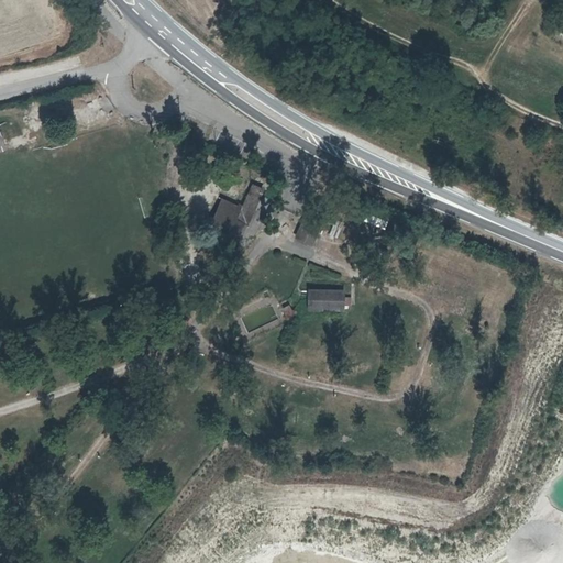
[(230,217),(246,223),(260,194),(262,188),(253,185),(243,207),(235,203),(230,217)]
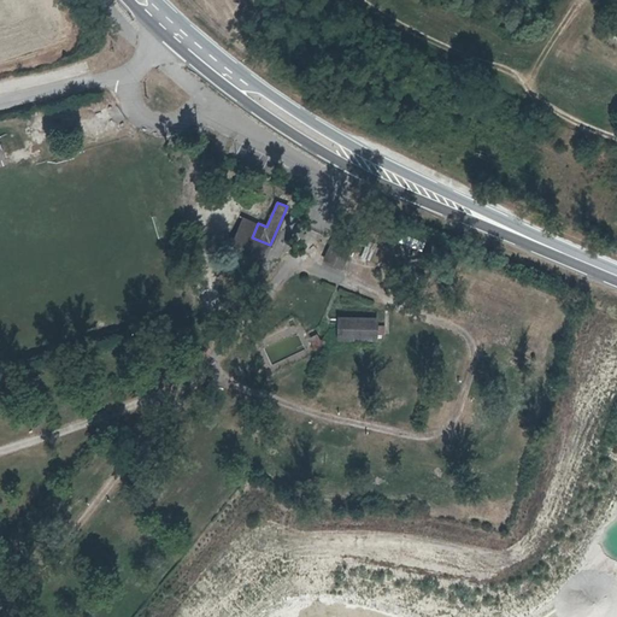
[(263,262),(270,245),(252,238),(258,223),(244,217),(229,247),(263,262)]
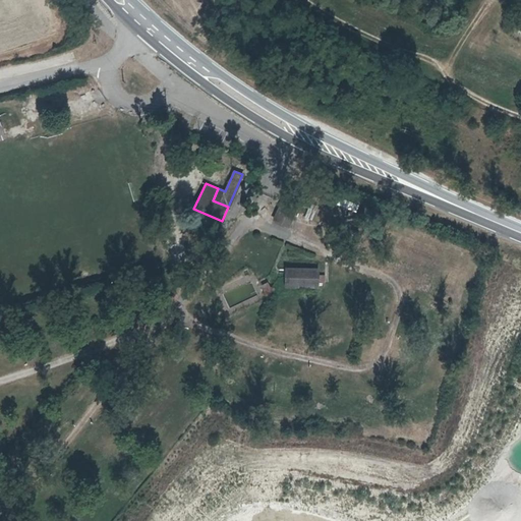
[(280,207),(293,213),(294,211),(296,212),(299,205),(284,197),(279,207),(280,207)]
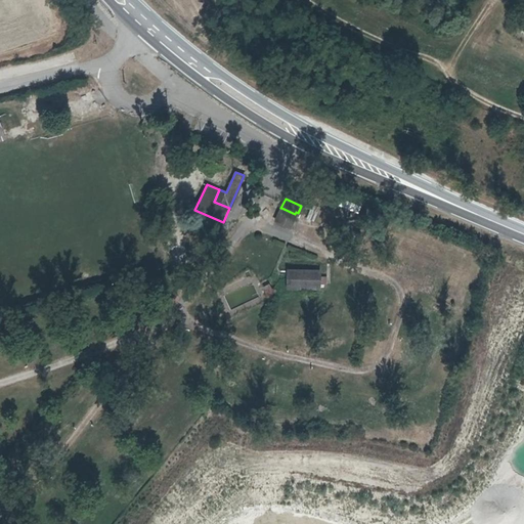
[(338,199),(336,206),(358,213),(360,206),(338,199)]
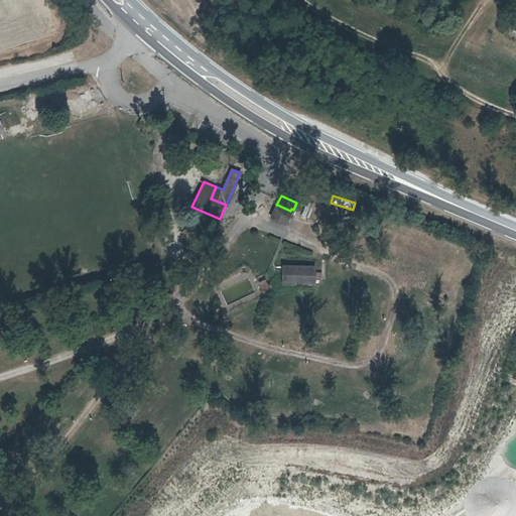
[(301,212),(310,216),(315,202),(307,199),(301,212)]
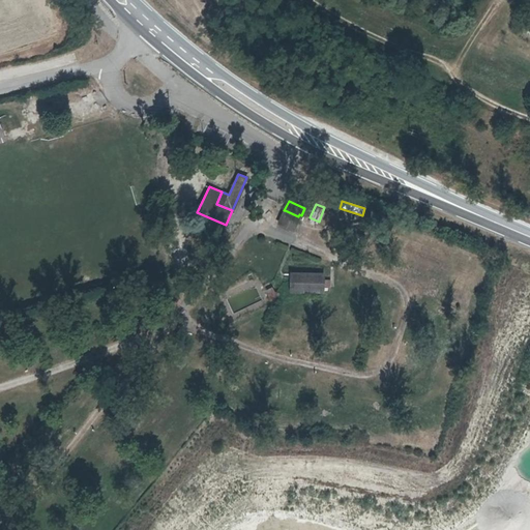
[(292,230),(298,216),(285,210),(278,224),(292,230)]
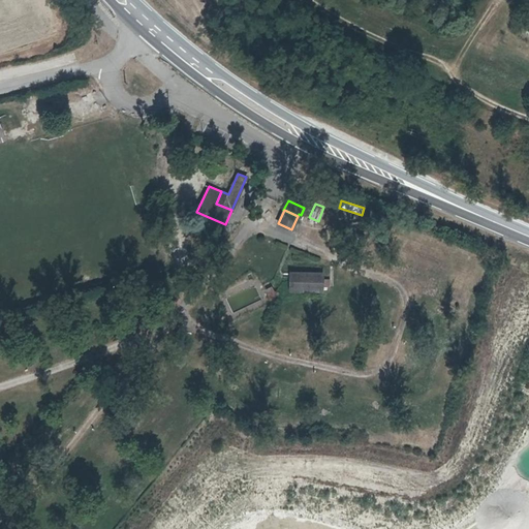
[(323,290),(323,285),(310,285),(311,271),(290,271),(289,276),(303,276),(303,290),(323,290)]
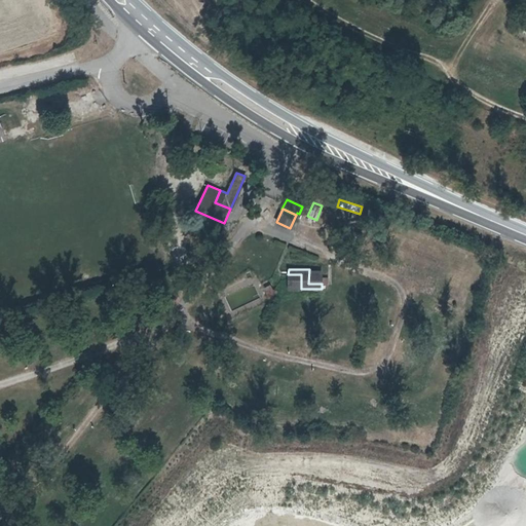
[(308,284),(322,284),(322,269),(309,269),(308,284)]
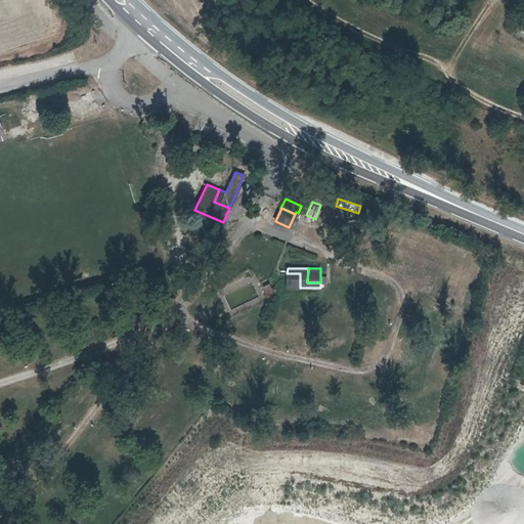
[(300,273),(287,273),(287,288),(300,288),(300,273)]
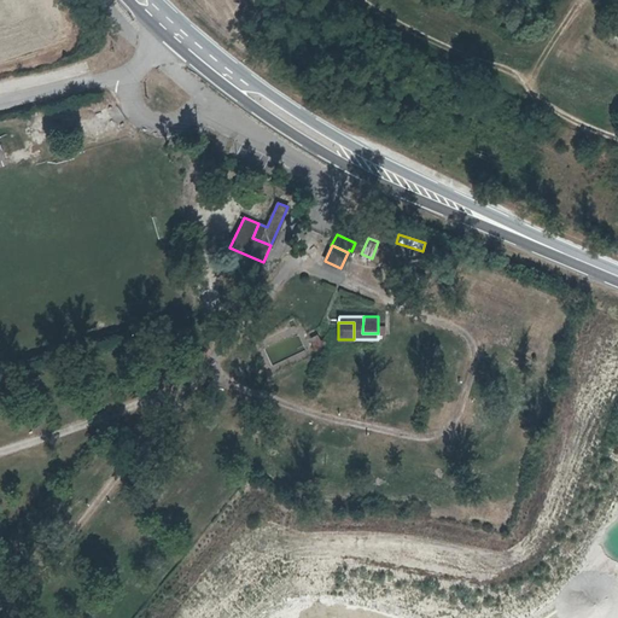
[(312,337),(315,345),(321,342),(318,334),(312,337)]
